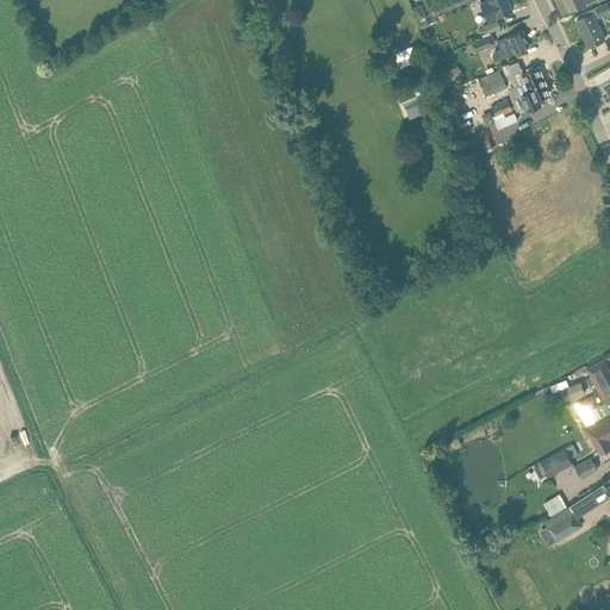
[(412,7),(418,23),(471,0),(439,0),(434,2),(435,5),(436,10),(425,14),(421,4),(412,7)]
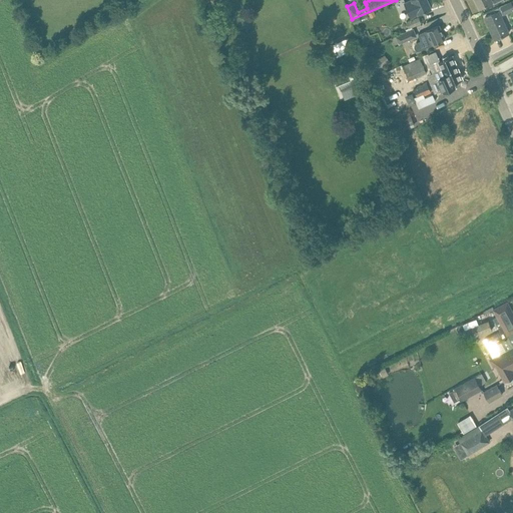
[(427,0),(409,0),(405,2),(411,16),(426,10),(426,11),(430,9),(429,8),(431,7),(427,0)]
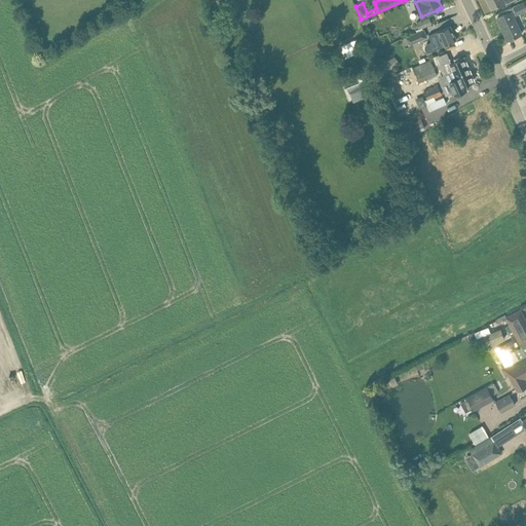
[(525,7),(524,2),(514,6),(517,13),(525,8),(525,7)]
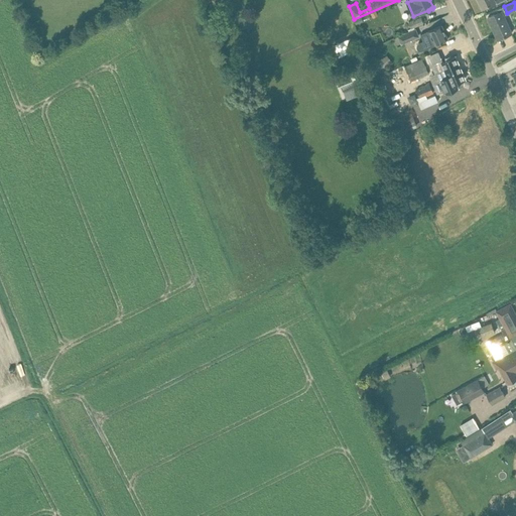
[(497,13),(488,17),(498,39),(512,33),(508,23),(504,15),(507,13),(504,6),(497,10),(498,12),(497,13)]
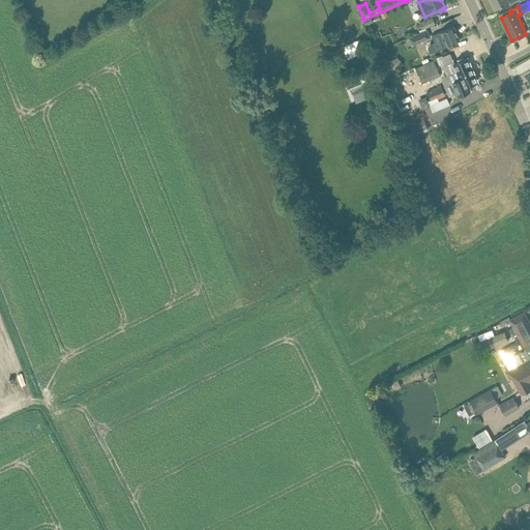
[(419,23),(422,29),(435,24),(432,18),(419,23)]
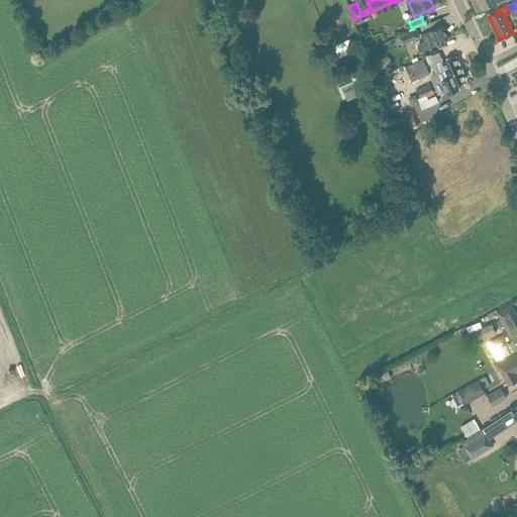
[(442,25),(433,29),(422,34),(424,40),(422,41),(419,43),(418,45),(418,47),(418,49),(420,50),(422,50),(448,39),(442,25)]
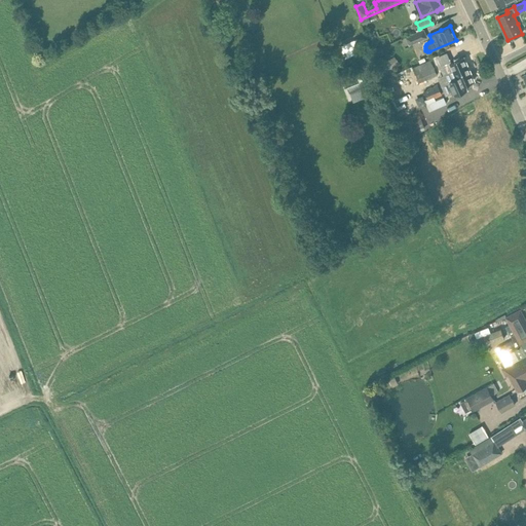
[(404,46),(409,44),(426,37),(423,30),(401,40),(401,38),(391,42),(393,46),(396,45),(398,50),(404,47),(404,46)]
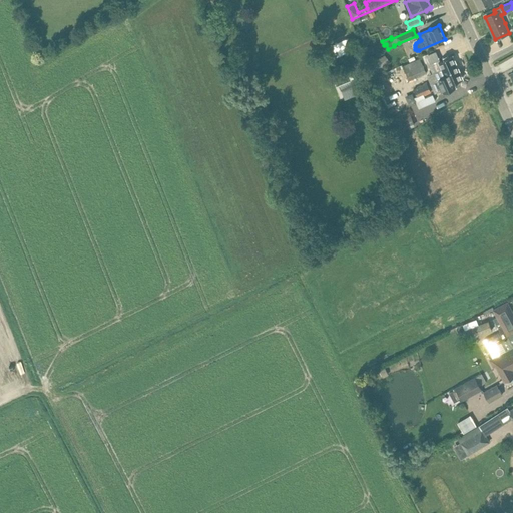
[(349,37),(332,44),(338,56),(354,49),(349,37)]
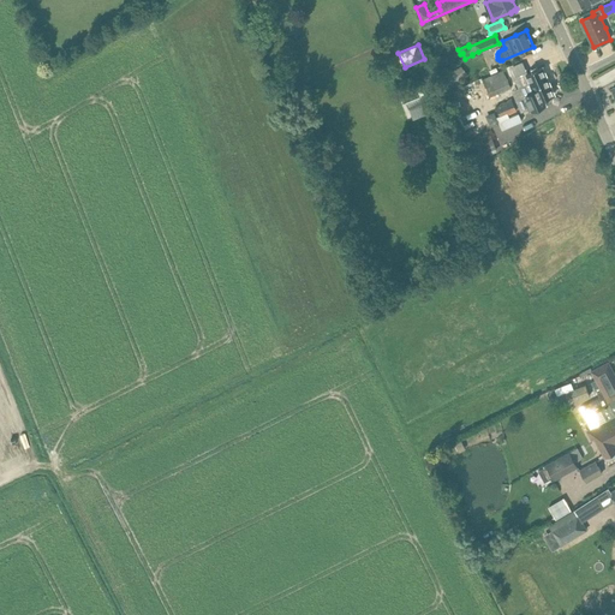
[(543,67),(532,72),(526,75),(533,91),(529,93),(533,103),(555,94),(543,67)]
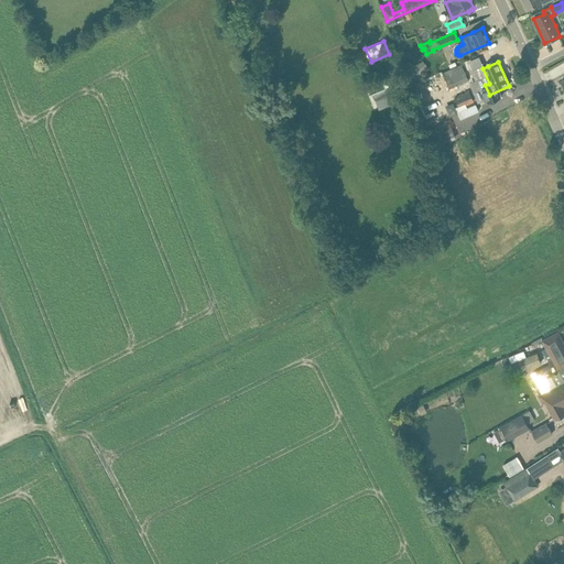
[(465,72),(442,82),(445,89),(448,88),(449,88),(469,80),(465,72)]
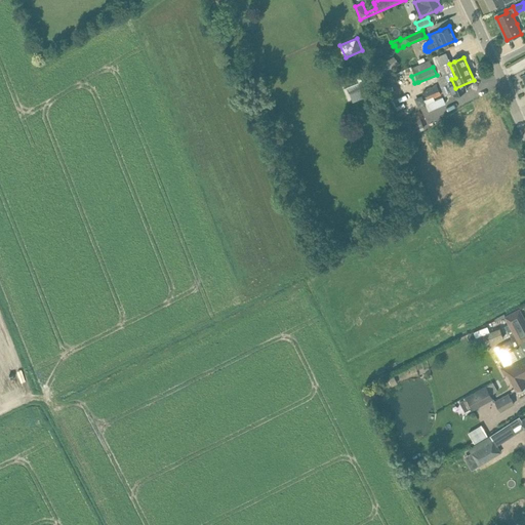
[(349,92),(365,86),(360,73),(344,79),(349,92)]
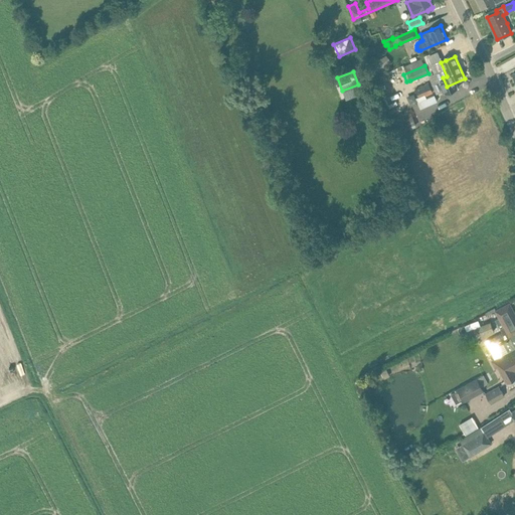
[(420,99),(433,93),(428,82),(415,89),(420,99)]
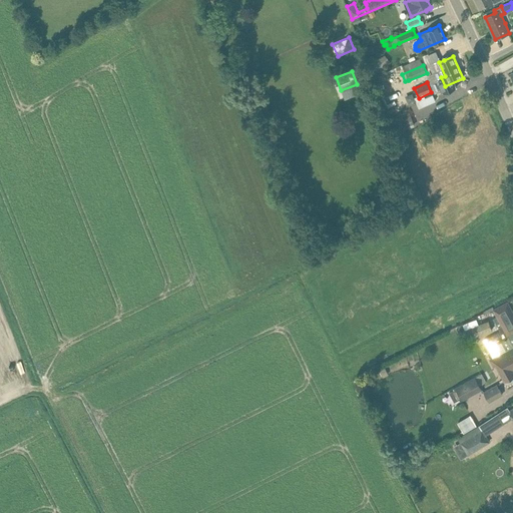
[(415,126),(409,111),(390,118),(397,136),(407,132),(406,129),(415,126)]
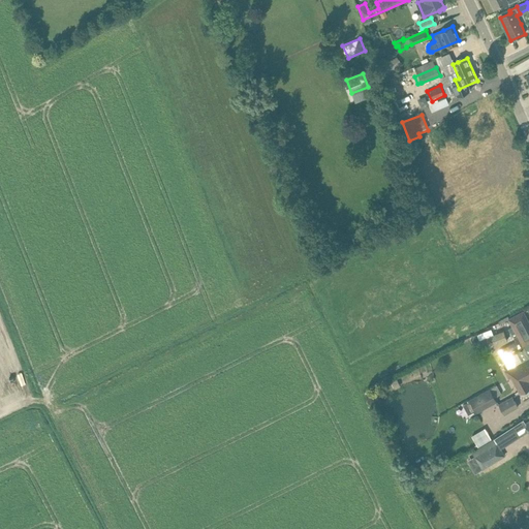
[(528,322),(523,312),(509,319),(518,336),(520,339),(523,345),(528,342),(528,322)]
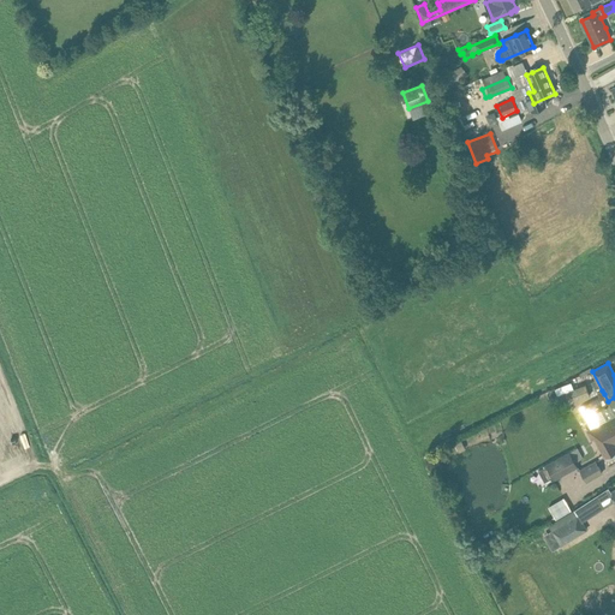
[(572,381),(555,388),(557,394),(562,407),(578,401),(591,396),(585,383),(574,387),(572,381)]
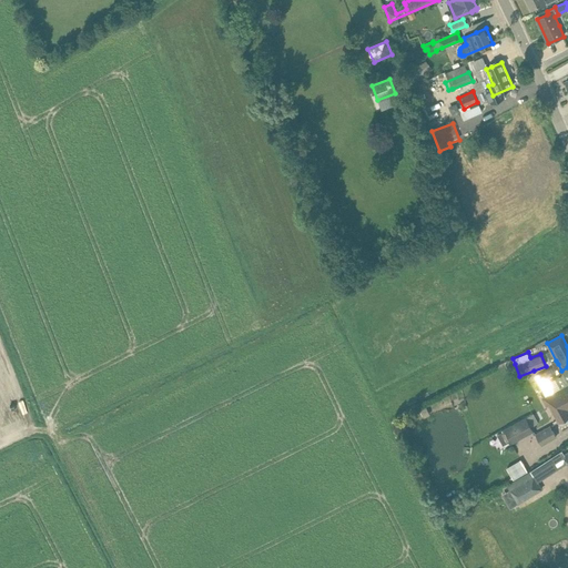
[(554,366),(536,375),(546,395),(543,397),(547,405),(549,404),(559,422),(567,416),(567,411),(567,409),(567,383),(561,371),(558,364),(556,361),(551,363),(554,366)]
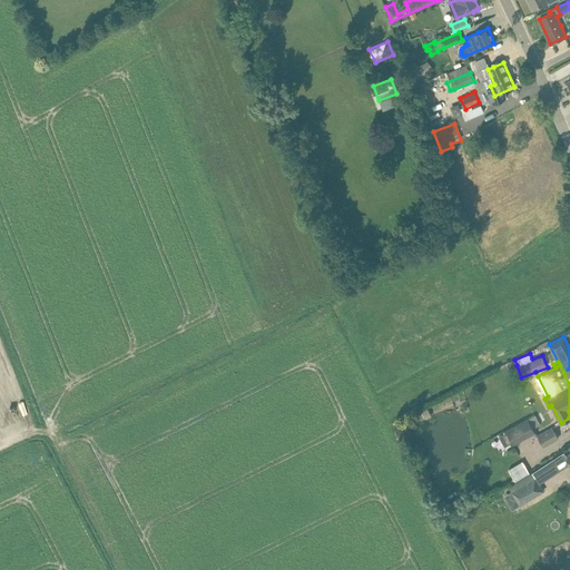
[(528,418),(533,428),(540,424),(534,414),(528,418)]
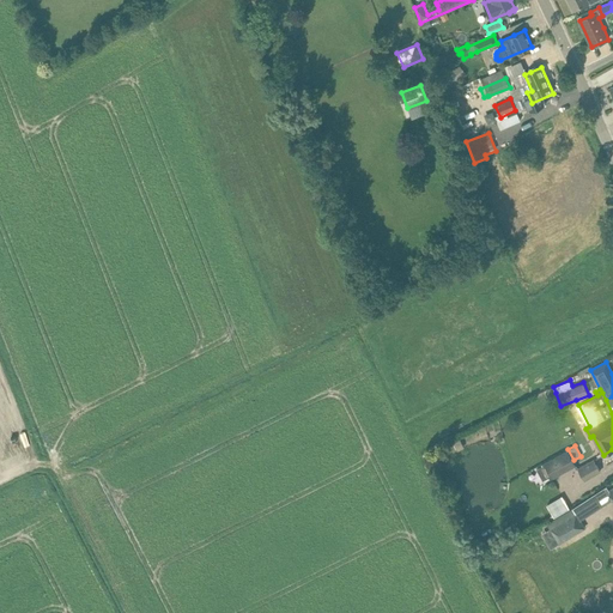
[(568,450),(544,463),(552,478),(576,465),(568,450)]
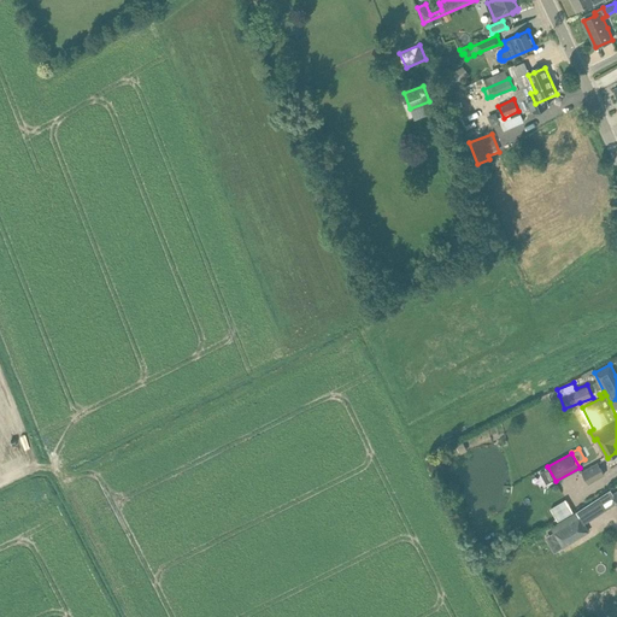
[(582,471),(588,483),(604,474),(598,463),(582,471)]
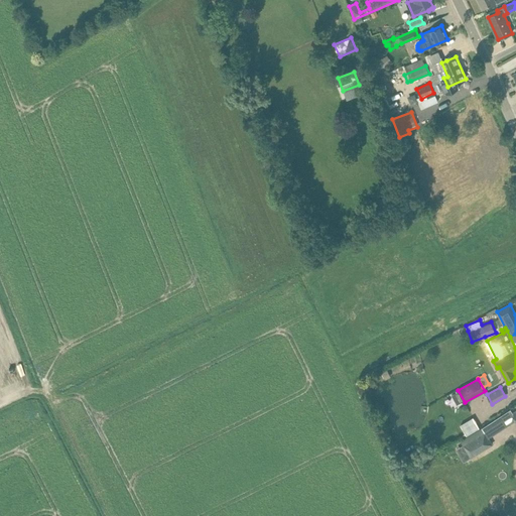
[(510,409),(502,414),(502,415),(508,424),(515,419),(515,410),(515,411),(513,413),(510,409)]
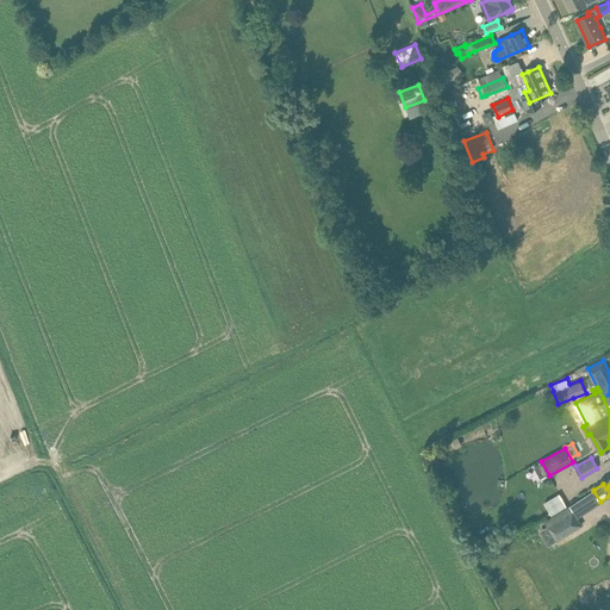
[(549,524),(547,526),(556,541),(582,526),(570,505),(546,518),(549,524)]
